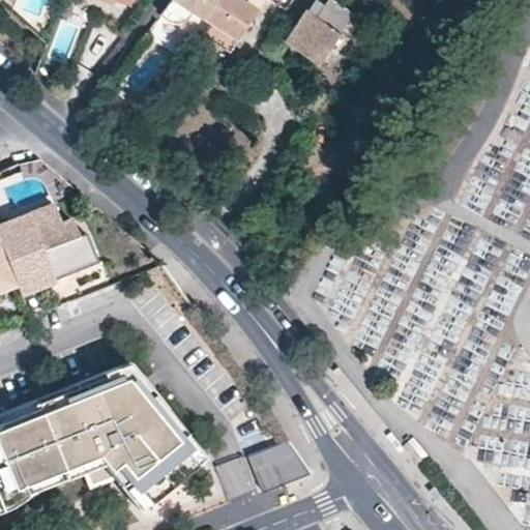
[(188,0),(193,2),(210,13),(218,0),(188,0)]
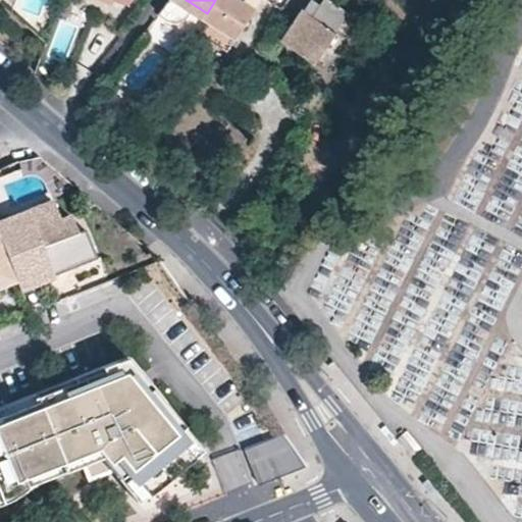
[(215,0),(207,13),(215,18),(224,1),(230,5),(232,0),(215,0)]
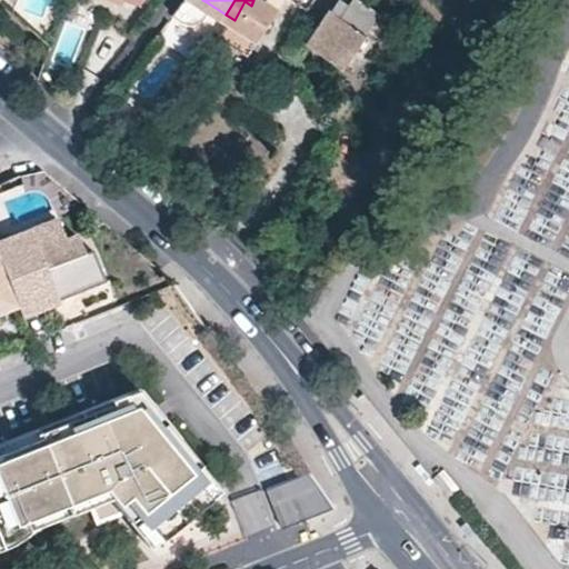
[(245,1),(235,20),(226,31),(253,51),(258,45),(261,39),(288,0),(253,0),(251,6),(245,1)]
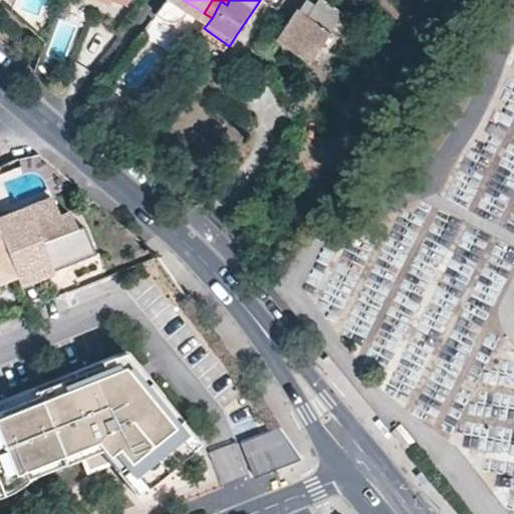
[(335,28),(345,10),(329,0),(318,0),(311,12),(303,7),(284,37),(298,47),(315,58),(335,28)]
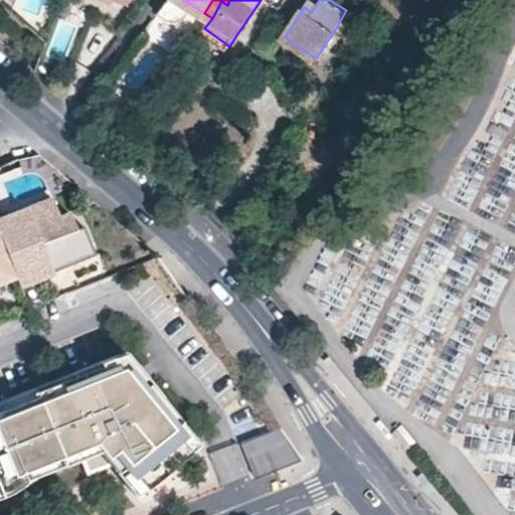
[(170,103),(162,99),(149,120),(157,124),(170,103)]
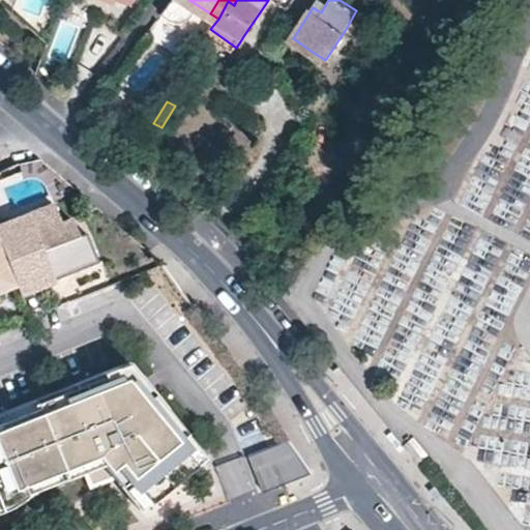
[(54,203),(0,226),(0,241),(17,283),(21,294),(100,261),(88,230),(80,233),(74,217),(62,223),(54,203)]
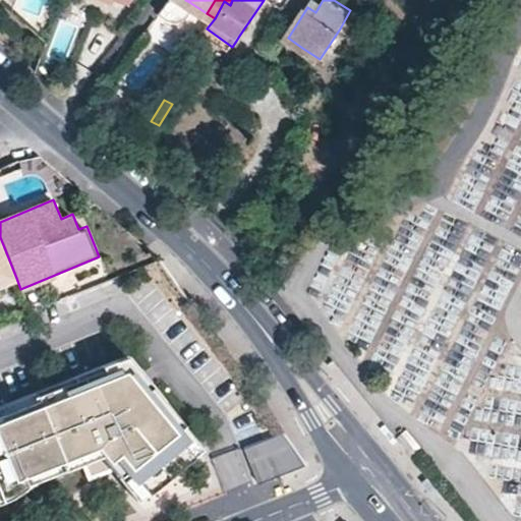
[(0,237),(0,284),(16,278),(0,237)]
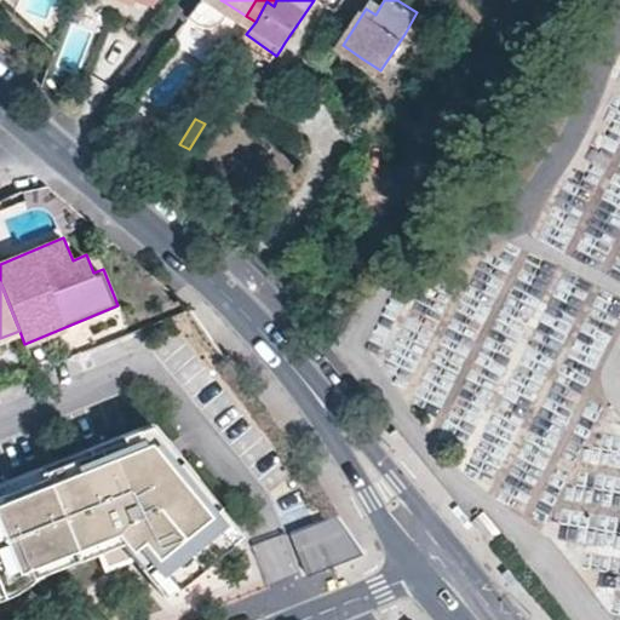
[(125,540),(171,595),(246,533),(154,422),(0,483),(0,590),(24,580),(125,540)]
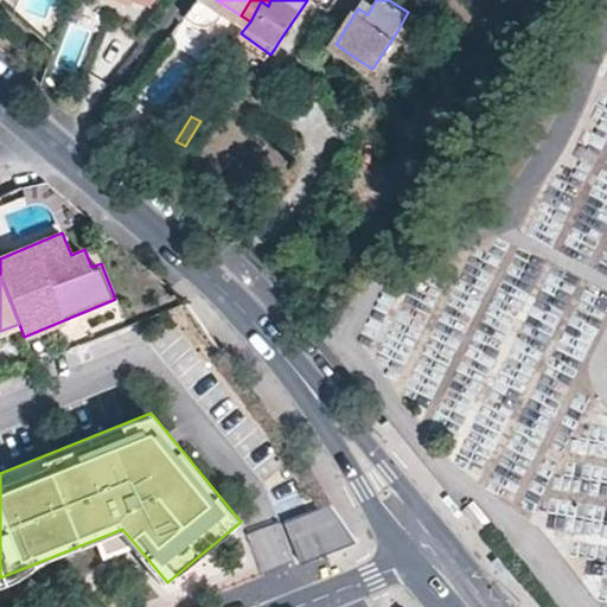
[(358,538),(332,503),(285,522),(300,561),(339,547),(358,538)]
